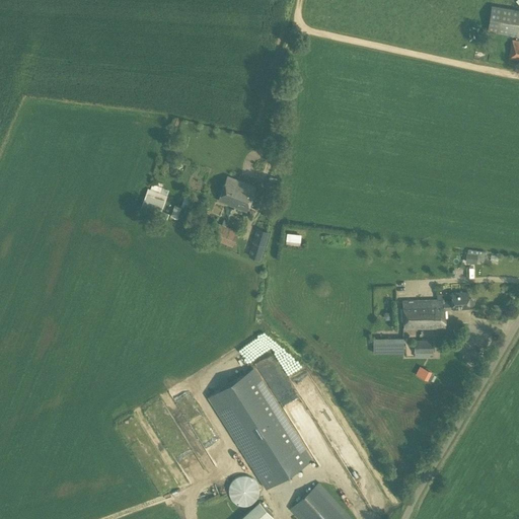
[(516,35),(518,15),(518,10),(492,6),(488,30),(516,35)]
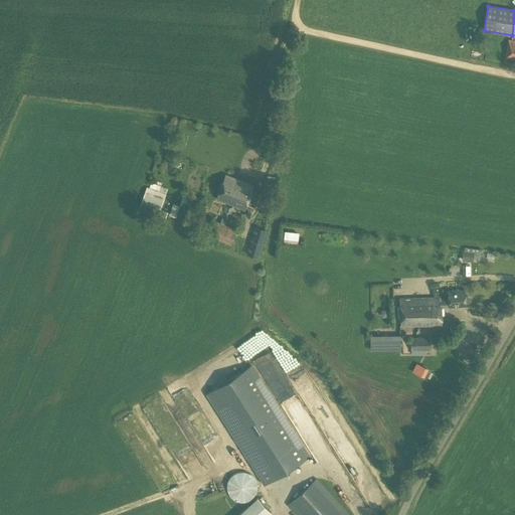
[(514,58),(514,40),(508,39),(505,57),(514,58)]
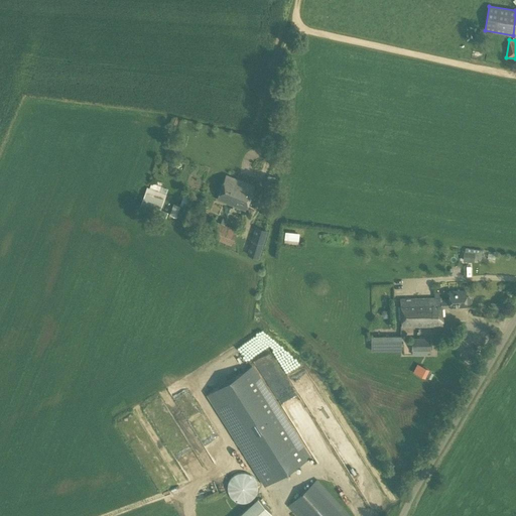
[(245,210),(254,186),(227,175),(218,200),(245,210)]
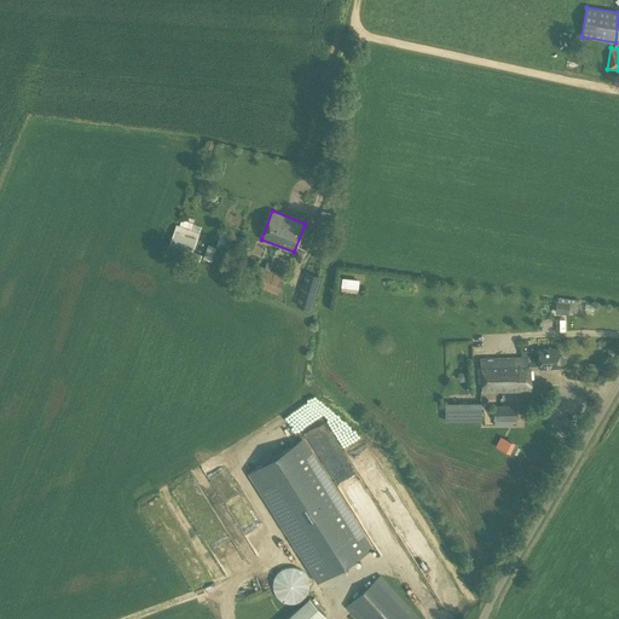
[(198,262),(201,254),(192,252),(198,233),(175,225),(167,250),(198,262)]
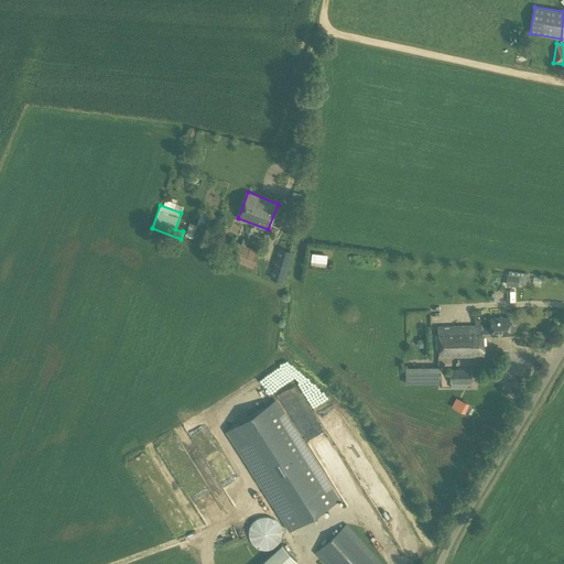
[(207,228),(210,217),(201,214),(197,225),(207,228)]
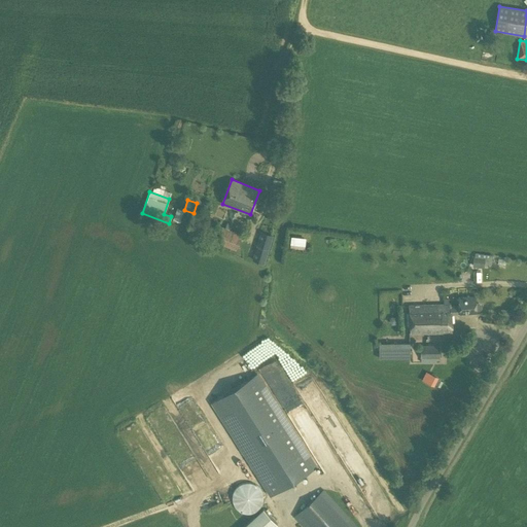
[(180,222),(184,211),(177,208),(173,220),(180,222)]
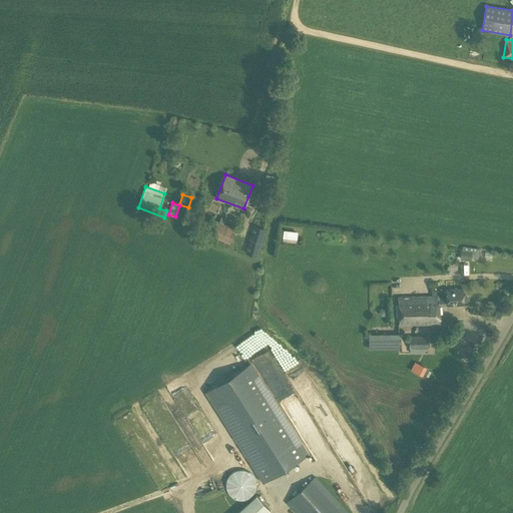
[(223,223),(224,218),(220,217),(219,222),(215,220),(210,235),(230,242),(235,227),(223,223)]
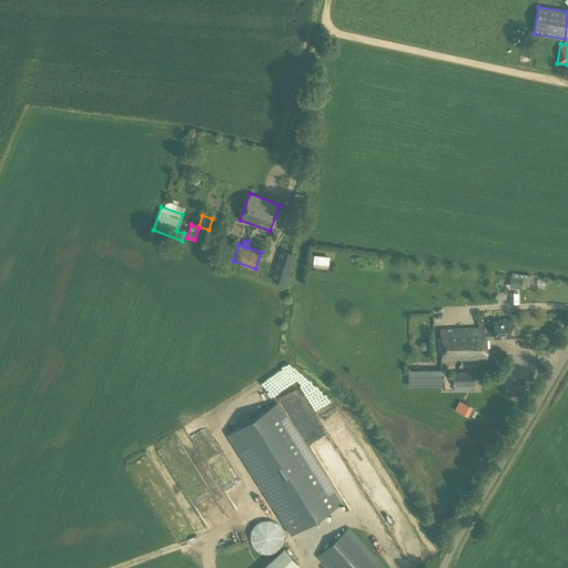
[(285,284),(294,254),(281,250),(272,281),(285,284)]
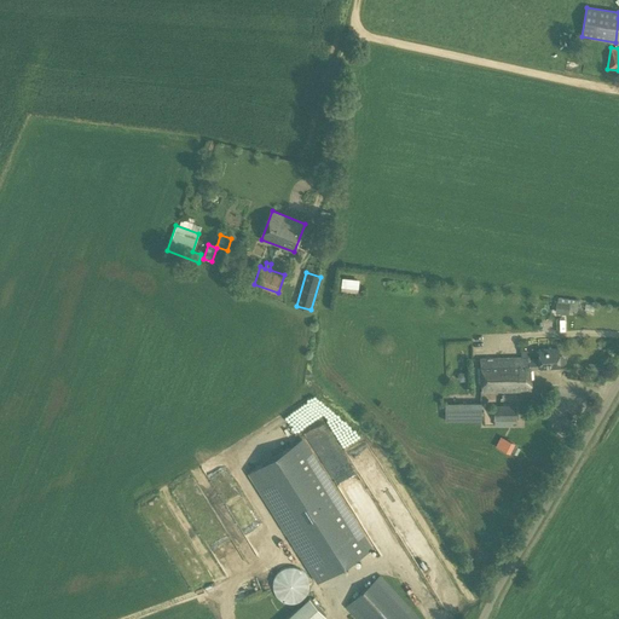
[(357,291),(358,278),(341,276),(339,289),(357,291)]
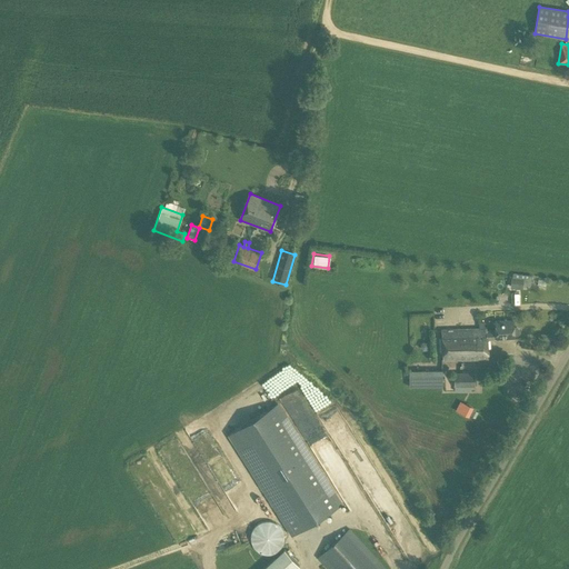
[(512,278),(511,287),(523,288),(525,279),(512,278)]
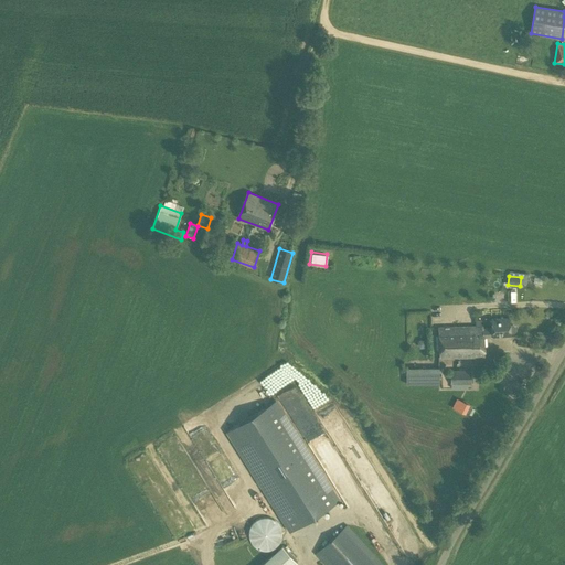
[(462,328),(462,356),(486,356),(486,338),(512,336),(511,318),(492,319),(492,328),(484,328),(462,328)]
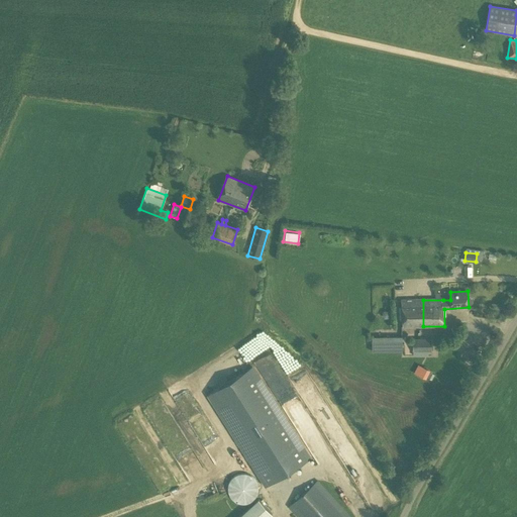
[(403,327),(423,326),(423,300),(402,300),(403,327)]
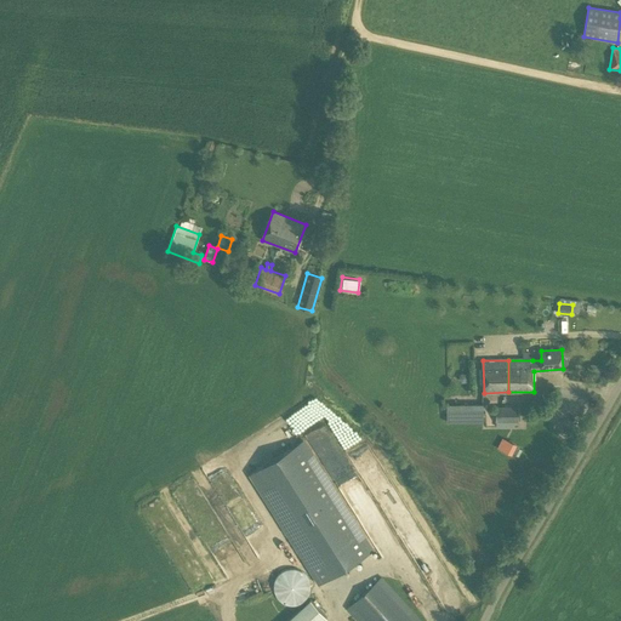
[(460,422),(483,422),(483,404),(460,404),(460,422)]
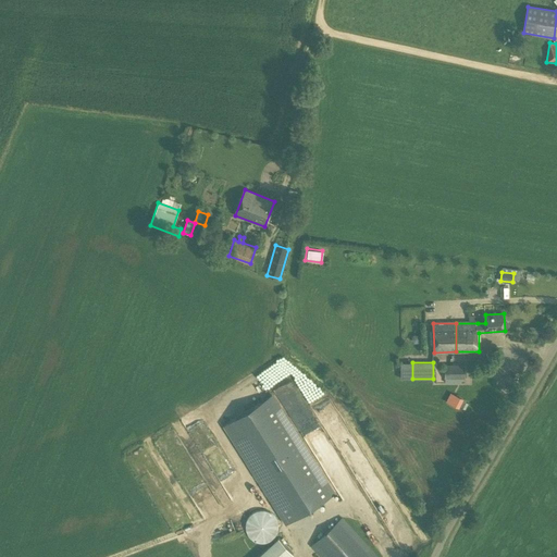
[(444,379),(465,379),(465,364),(444,364),(444,379)]
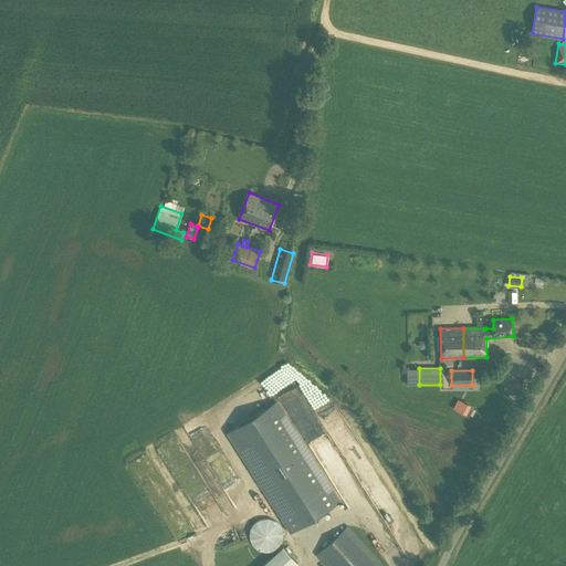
[(456,398),(451,408),(464,415),(470,405),(456,398)]
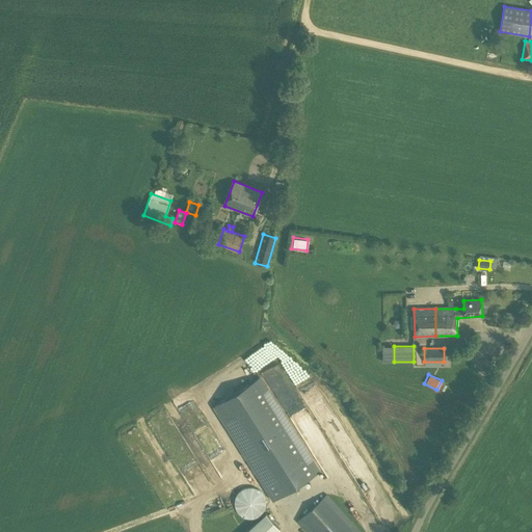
[(272,501),(320,471),(261,376),(213,406),(272,501)]
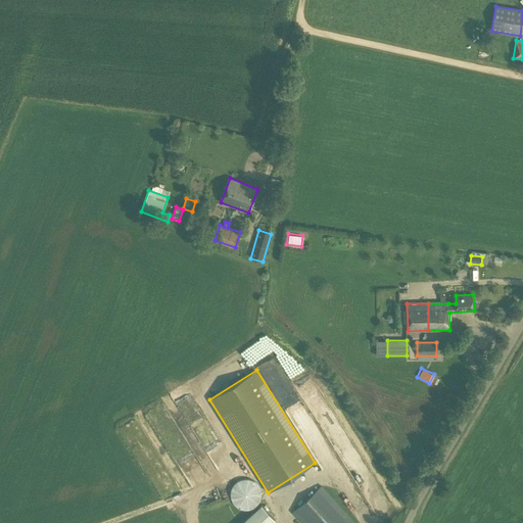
[(269,386),(275,395),(290,385),(283,376),(269,386)]
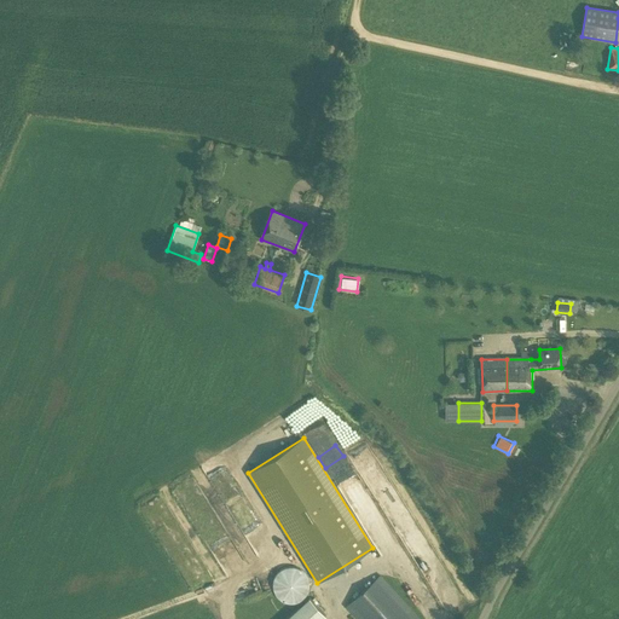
[(291,603),(295,603),(298,602),(300,601),(302,599),(305,597),(306,595),(308,591),(308,589),(310,586),(308,583),(308,580),(307,577),(306,574),(304,572),(301,571),(299,568),(296,568),(293,567),(290,567),(287,567),(284,568),(281,570),(278,572),(277,574),(275,577),(273,579),(273,582),(272,585),(273,588),(273,591),(275,594),(276,596),(278,599),(281,601),(283,602),(287,603),(289,603),(291,603)]
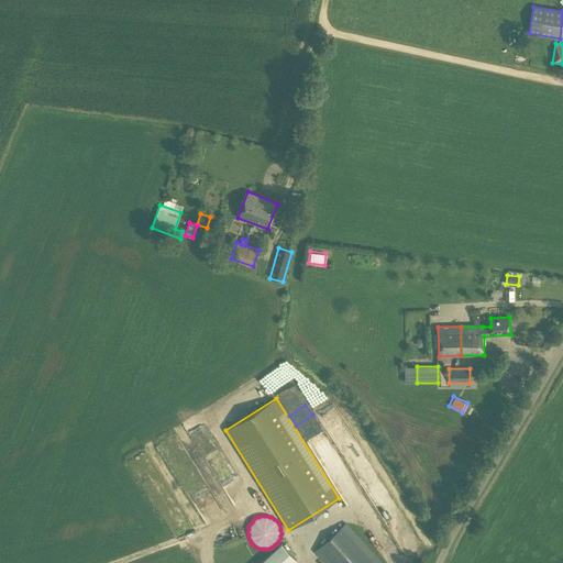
[(382,562),(345,522),(313,552),(323,562),(382,562)]
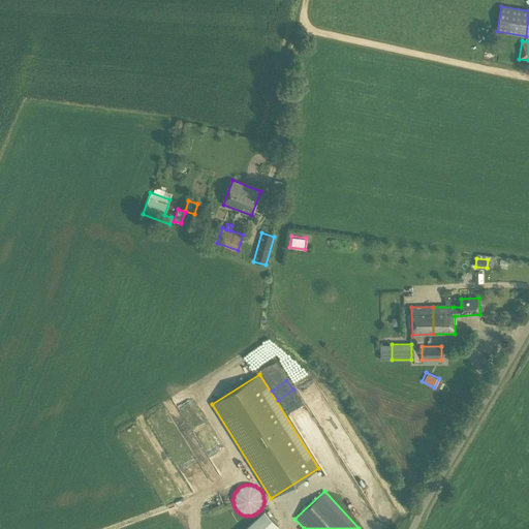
[(274,528),(278,526),(265,510),(243,528),(274,528)]
